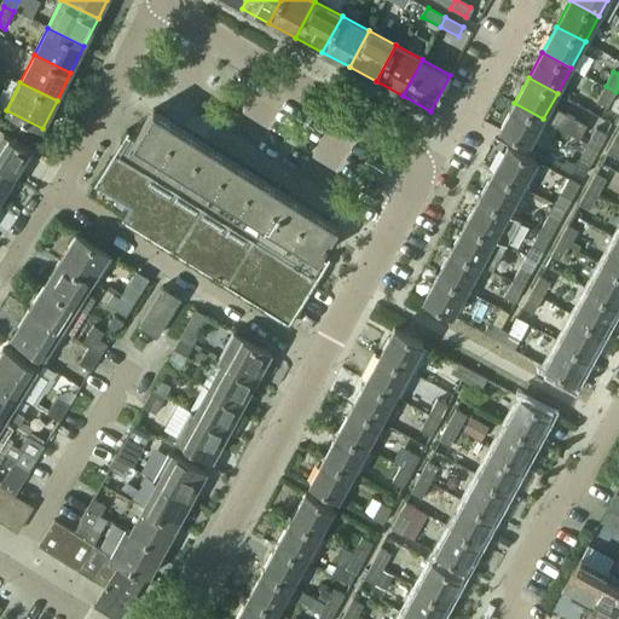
[(597,102),(607,106),(615,92),(606,86),(597,102)]
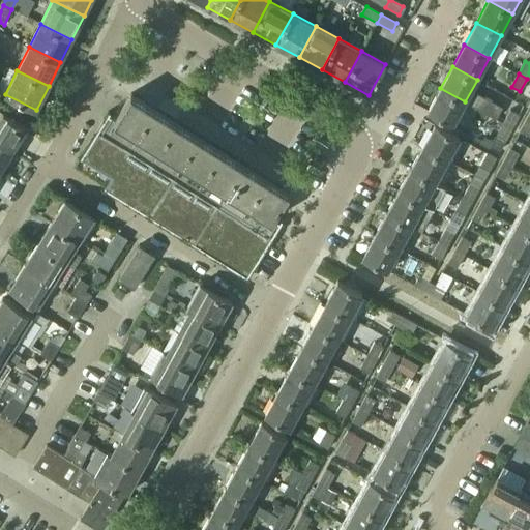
[(428,111),(452,124),(465,101),(440,88),(428,111)]
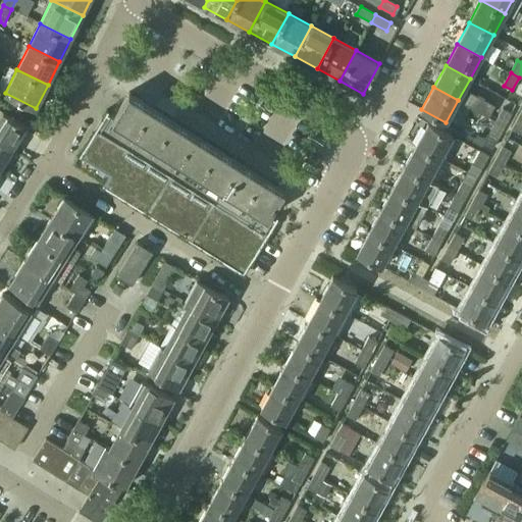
[(103,185),(243,272),(275,220),(268,216),(284,190),(128,93),(112,118),(106,114),(80,156),(109,174),(103,185)]
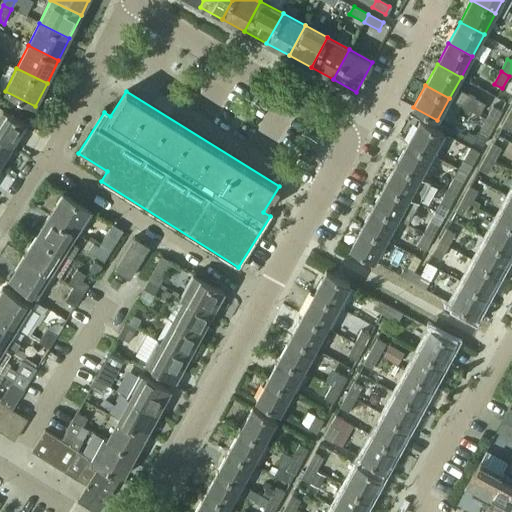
[(486,118),(494,123),(501,110),(493,106),(486,118)]
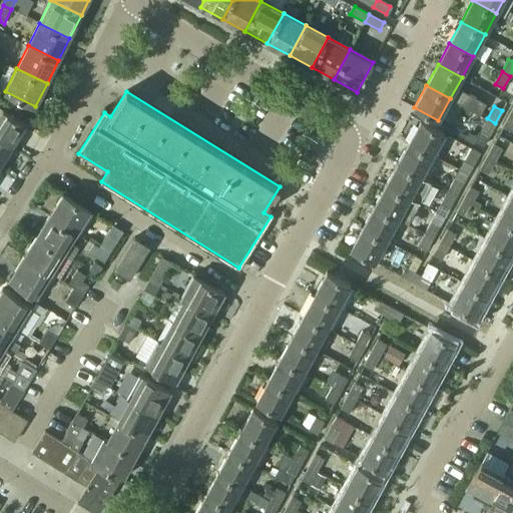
[(0,113),(0,137),(12,145),(26,123),(3,109),(0,113)]
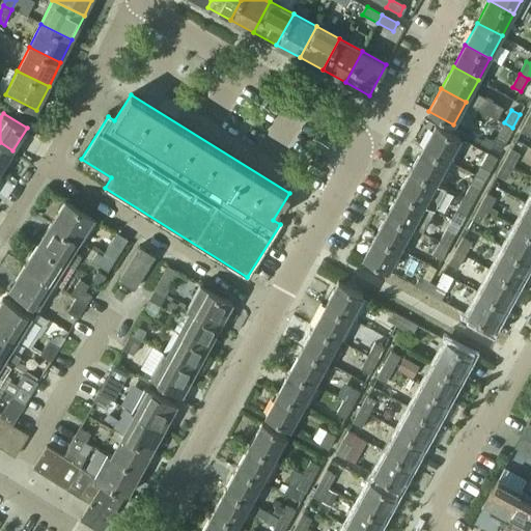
[(521,131),(529,136),(530,132),(530,119),(528,118),(521,131)]
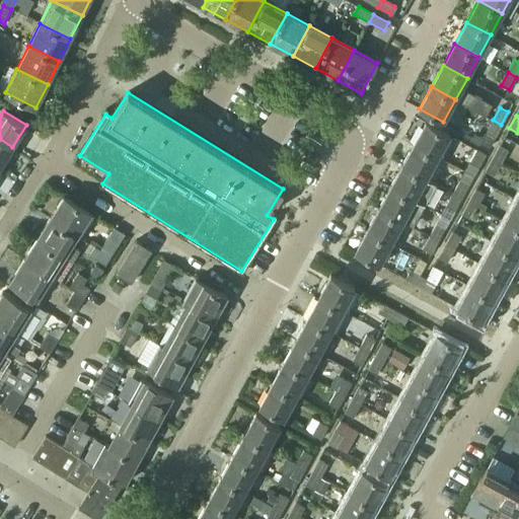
[(486,133),(495,137),(501,125),(493,120),(486,133)]
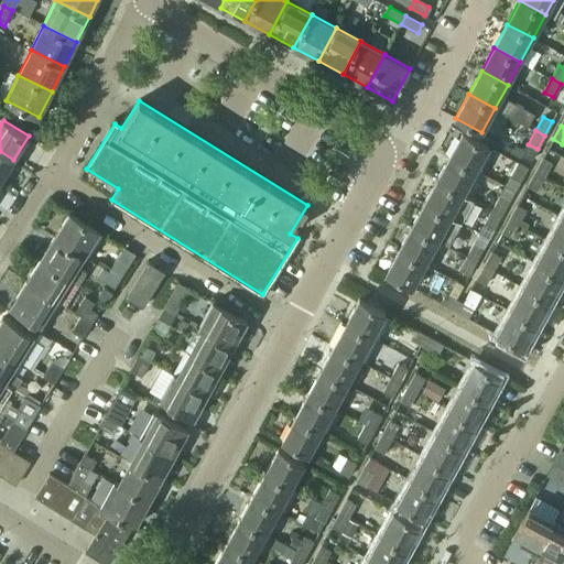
[(463,132),(449,155),(476,170),(489,147),(463,132)]
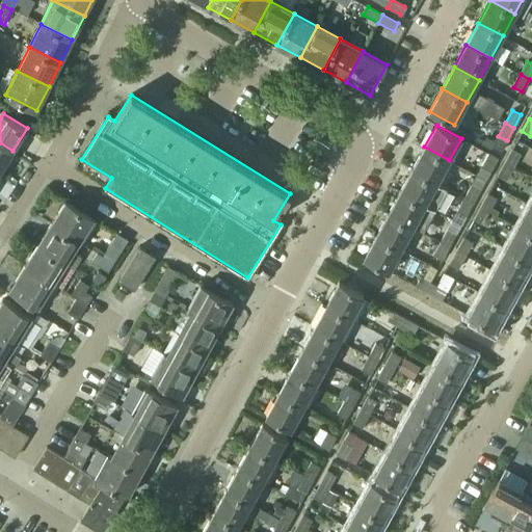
[(0,170),(12,151),(0,142),(0,170)]
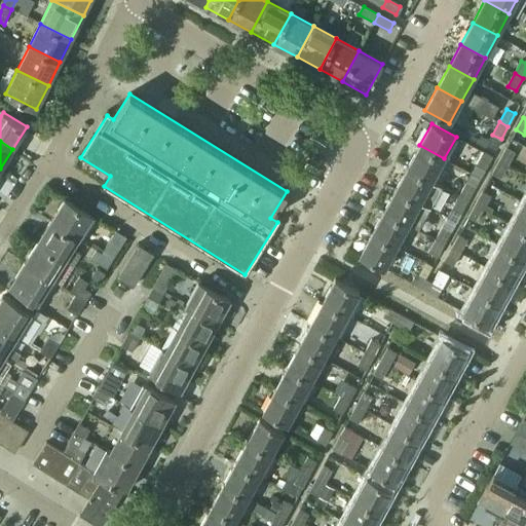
[(419,145),(408,167),(431,181),(444,158),(419,145)]
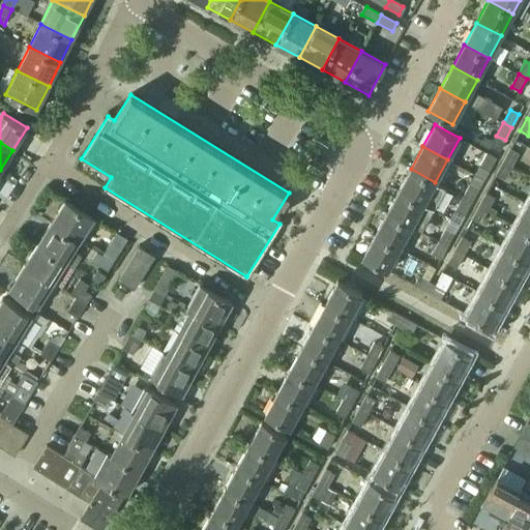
[(503,162),(511,167),(519,153),(509,149),(503,162)]
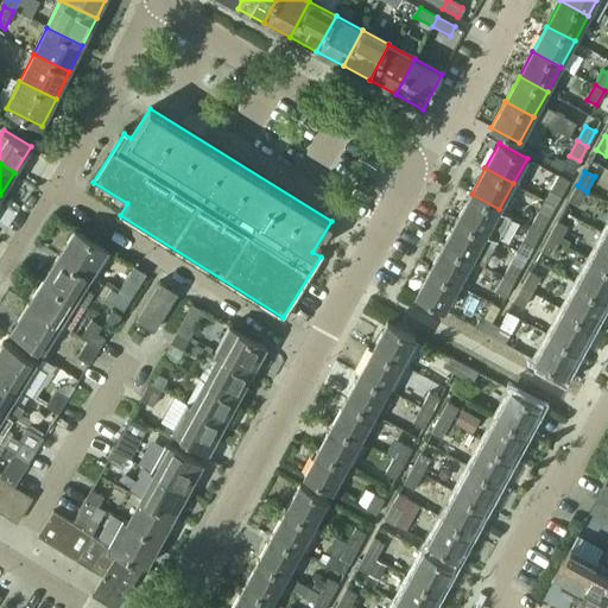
[(550,190),(561,195),(569,181),(558,175),(550,190)]
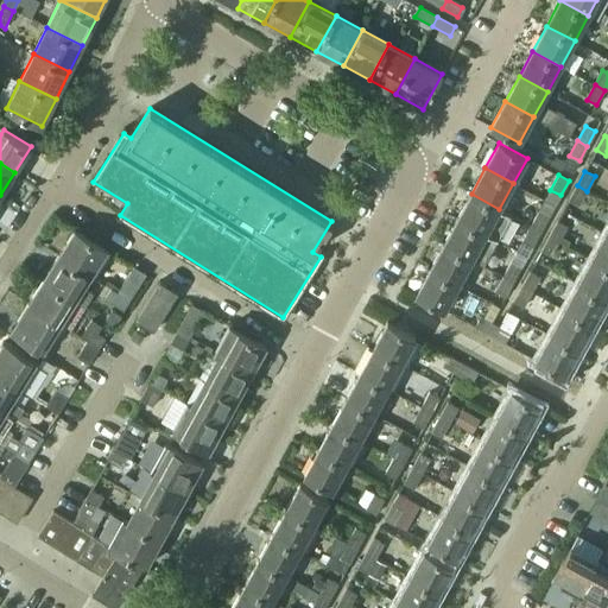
[(569,200),(578,206),(587,191),(577,185),(569,200)]
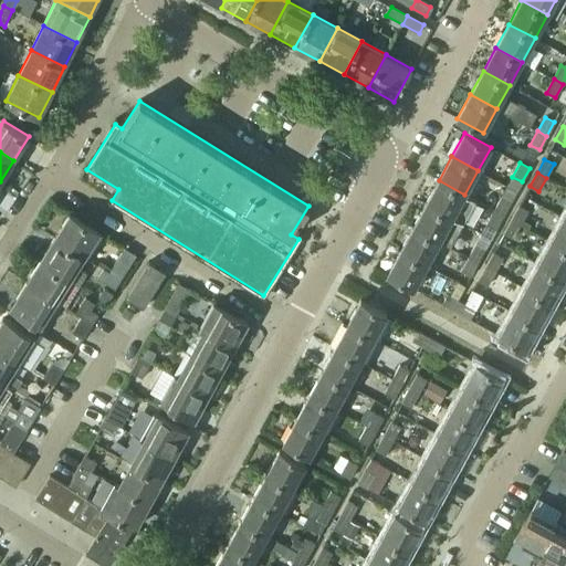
[(439,180),(426,203),(463,223),(475,200),(464,195),(439,180)]
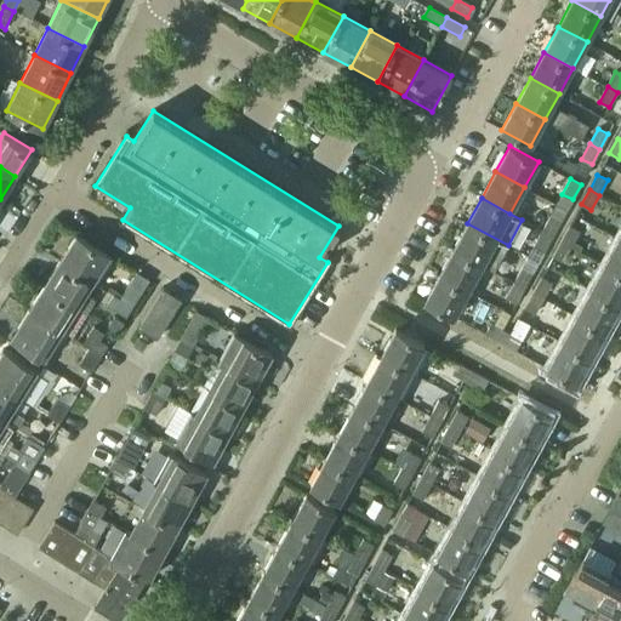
[(542,231),(552,237),(560,221),(551,216),(542,231)]
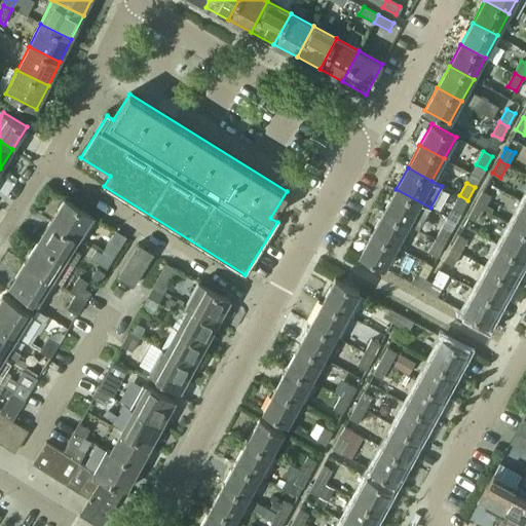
[(383,211),(408,224),(418,229),(430,208),(396,189),(383,211)]
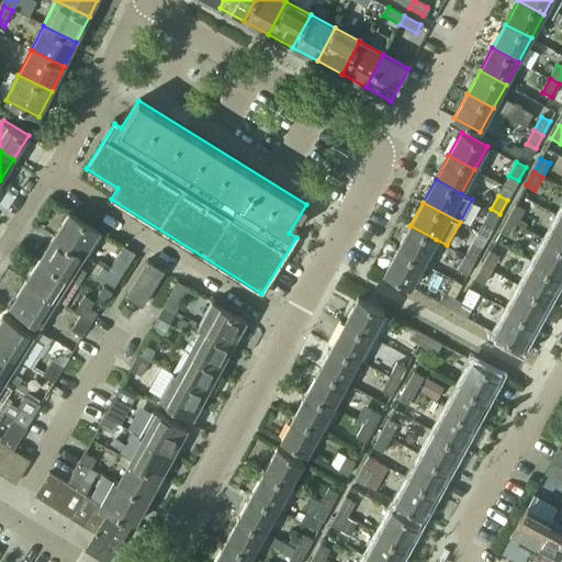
[(508,217),(517,223),(525,210),(515,204),(508,217)]
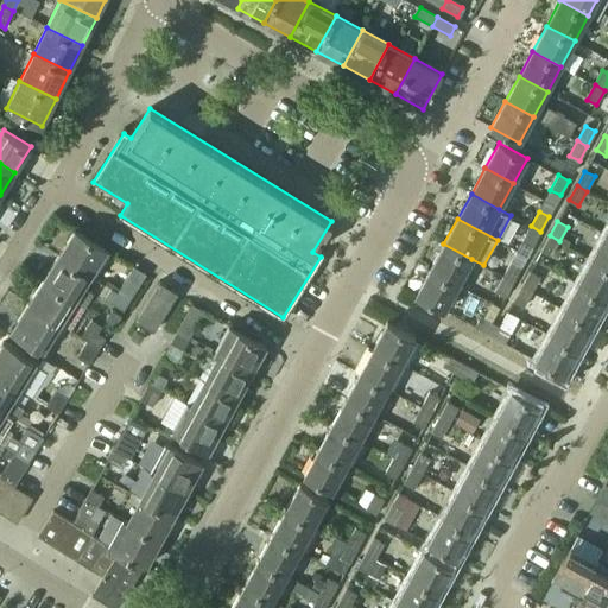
[(523,240),(532,246),(540,232),(531,226),(523,240)]
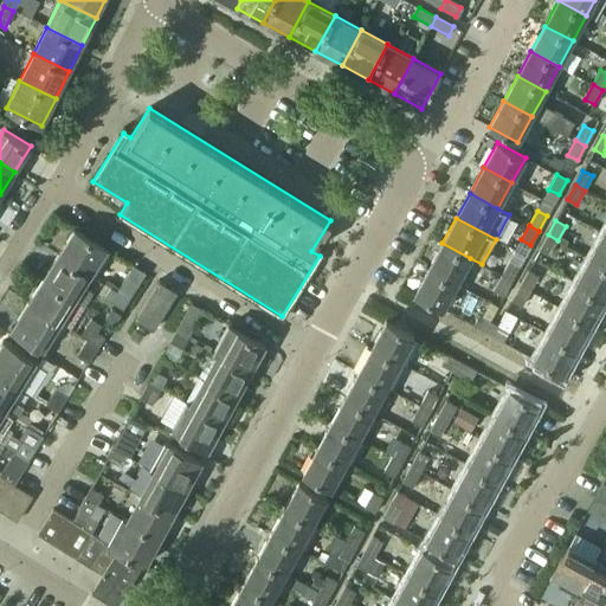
[(58,255),(89,275),(92,278),(109,251),(73,229),(58,255)]
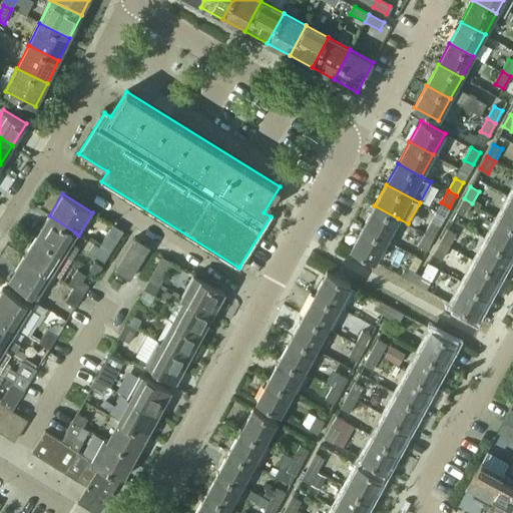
[(499,218),(512,225),(512,198),(510,197),(499,218)]
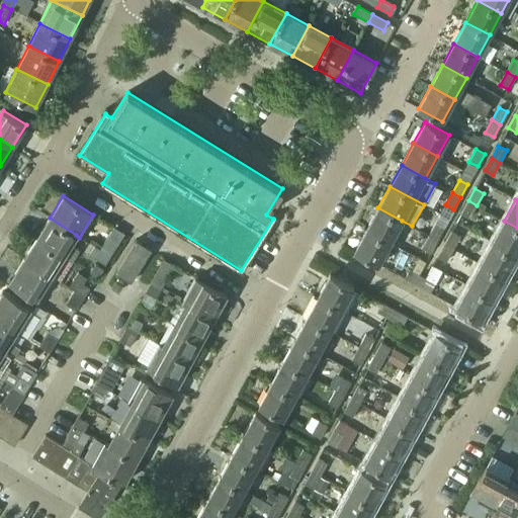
[(461,213),(469,218),(477,205),(468,200),(461,213)]
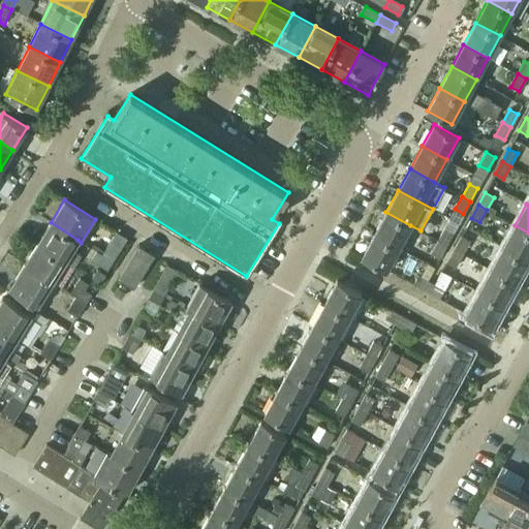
[(374,234),(399,247),(410,225),(385,212),(374,234)]
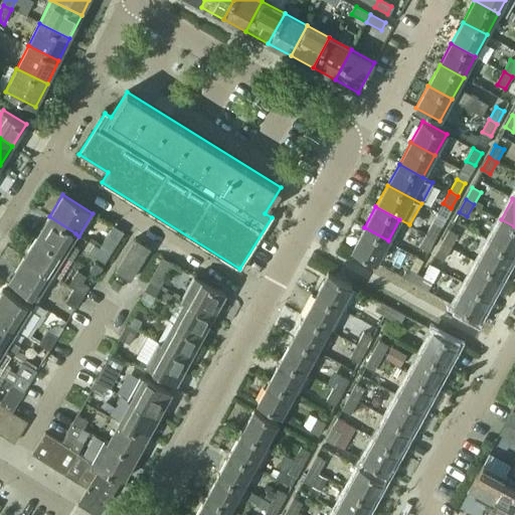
[(36,237),(67,256),(68,258),(75,246),(69,243),(75,233),(49,216),(36,237)]
